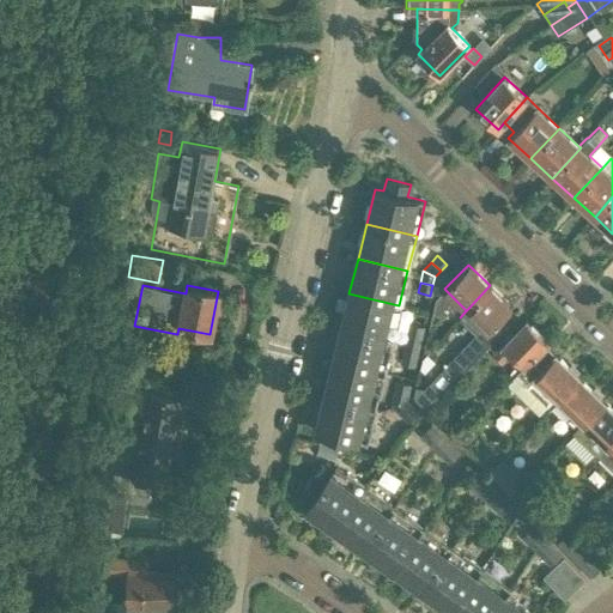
[(511,307),(490,285),(460,317),(477,333),(481,338),(489,331),(511,307)]
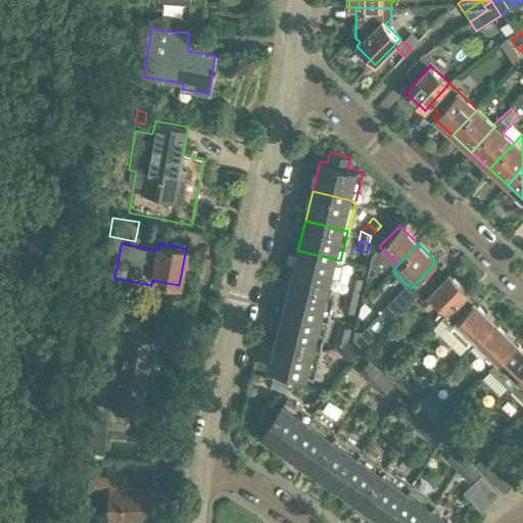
[(340,260),(297,250),(290,279),(326,288),(333,290),(340,260)]
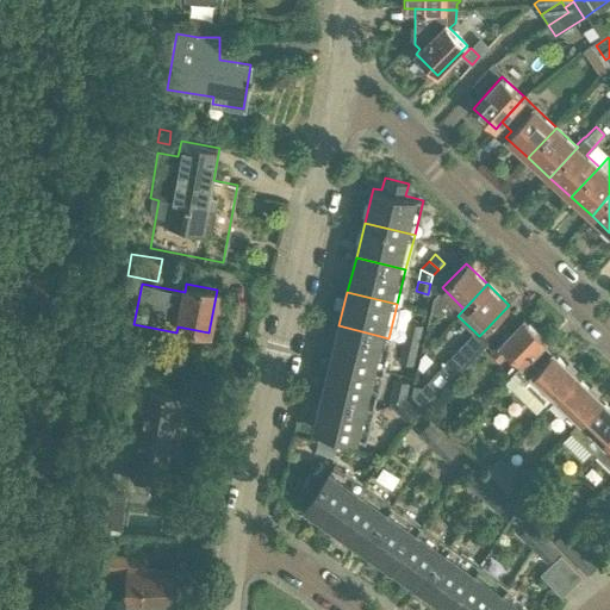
[(509,352),(522,365),(542,342),(546,340),(523,318),(490,354),(498,362),(509,352)]
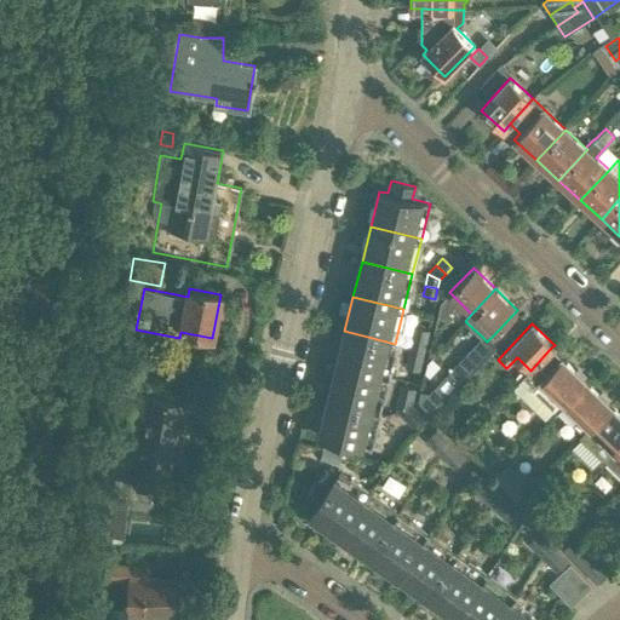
[(413,337),(425,340),(428,329),(414,327),(413,337)]
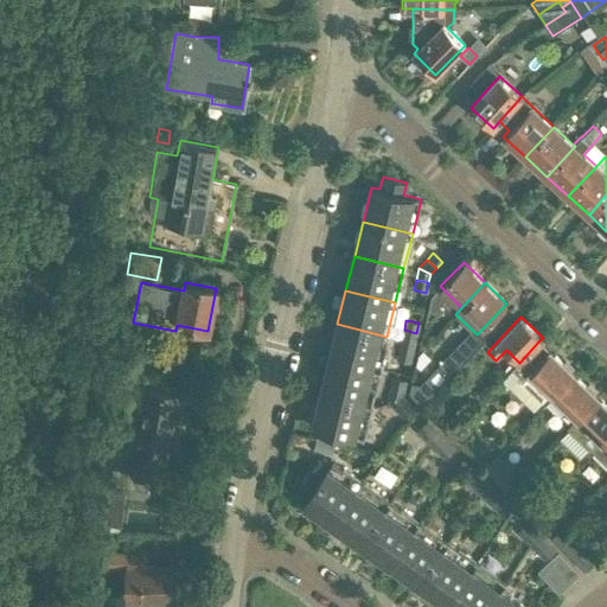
[(389,337),(387,337),(378,334),(337,324),(328,358),(370,369),(381,371),(389,337)]
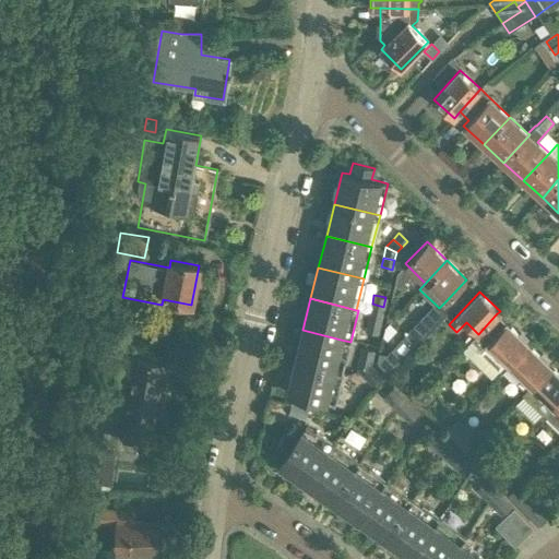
[(439,308),(435,304),(404,335),(415,346),(451,308),(445,301),(439,308)]
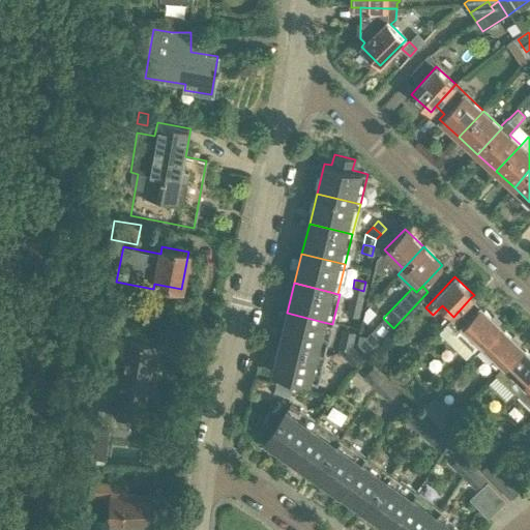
[(351,297),(361,299),(363,291),(353,288),(351,297)]
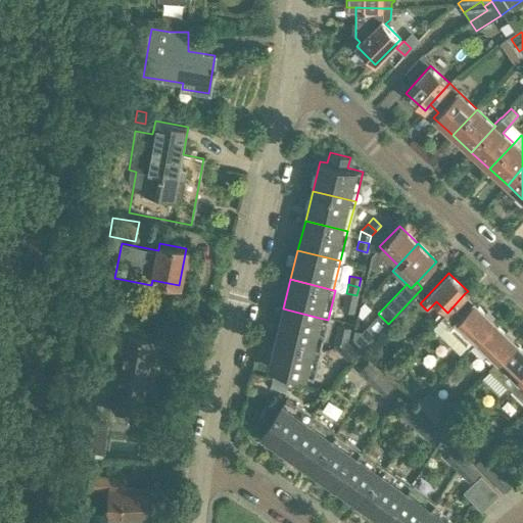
[(346,293),(344,301),(354,303),(357,295),(346,293)]
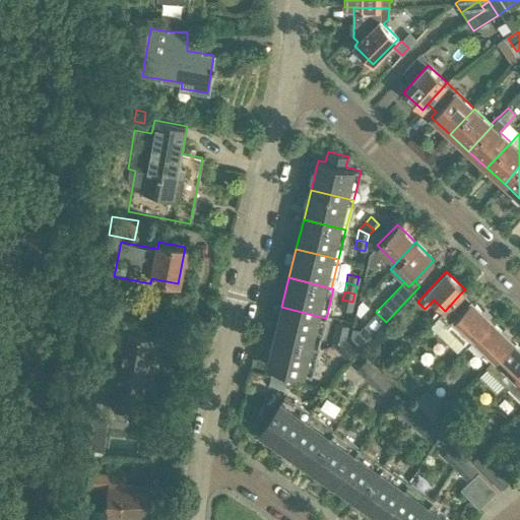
[(467,344),(473,338),(492,320),(470,300),(462,291),(445,311),(428,328),(434,334),(442,325),(444,327),(445,327),(463,345),(466,343),(467,344)]
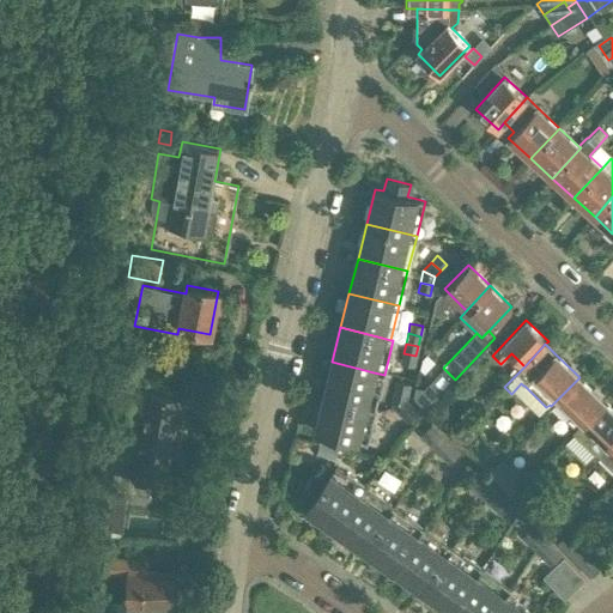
[(414,366),(416,356),(404,353),(401,363),(414,366)]
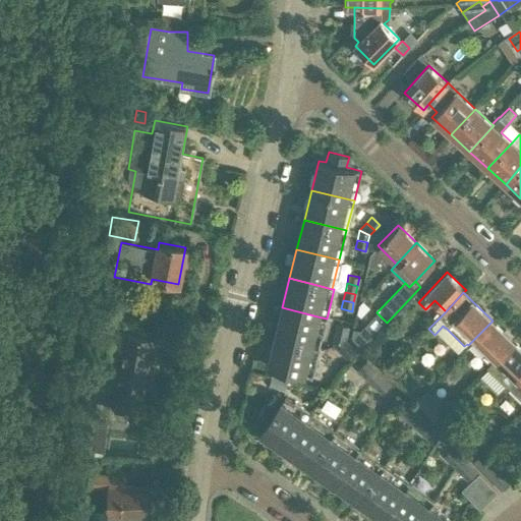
[(362,302),(358,306),(356,314),(360,319),(369,308),(362,302)]
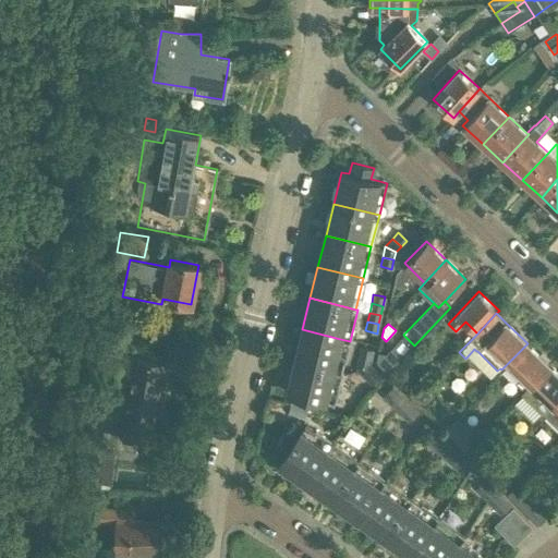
[(302,329),(294,361),(332,370),(340,339),(302,329)]
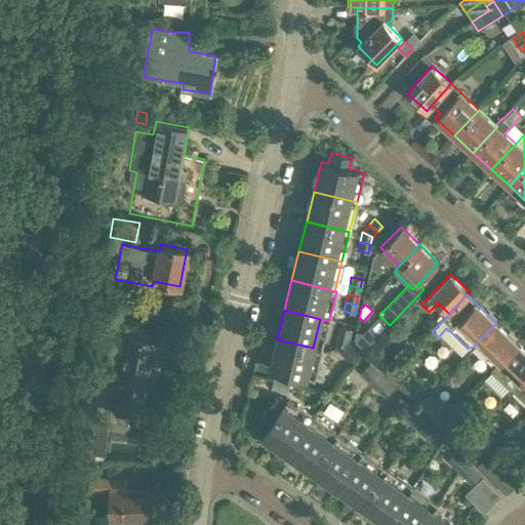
[(496,323),(478,341),(472,348),(483,360),(490,353),(498,360),(516,342),(496,323)]
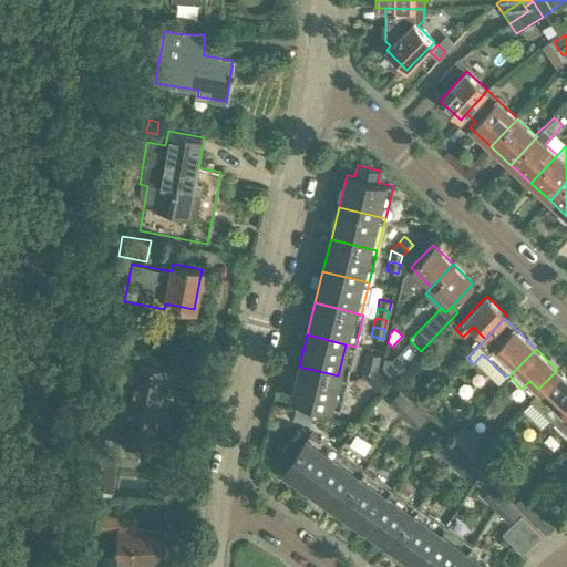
[(364,361),(377,364),(379,356),(367,352),(364,361)]
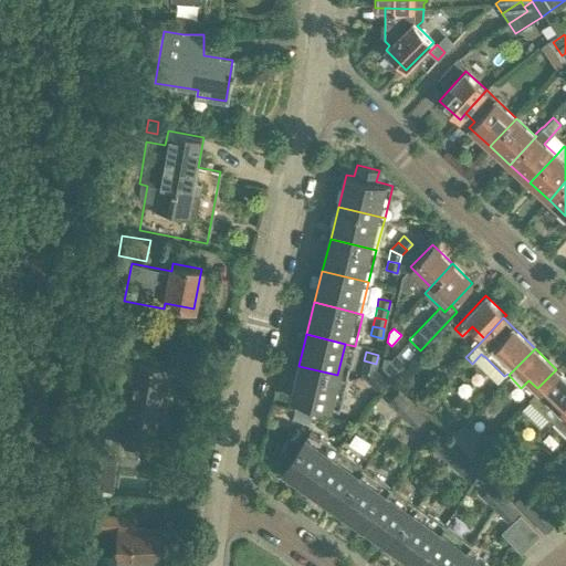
[(381,367),(392,378),(408,362),(401,355),(396,359),(384,356),(381,367)]
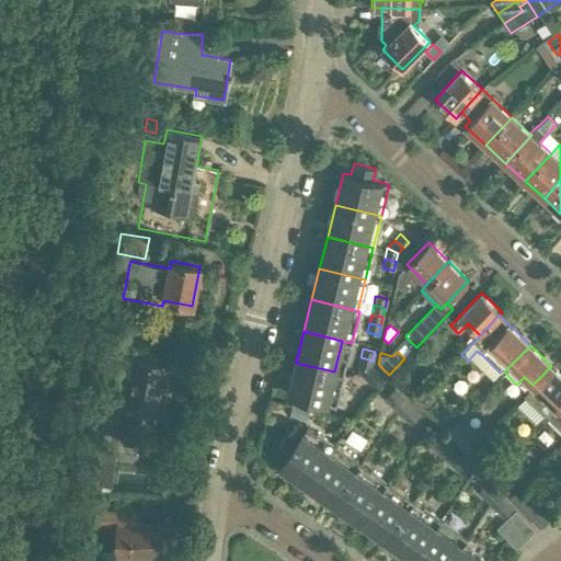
[(163,408),(167,387),(171,366),(127,357),(123,381),(132,384),(122,430),(151,435),(157,407),(163,408)]
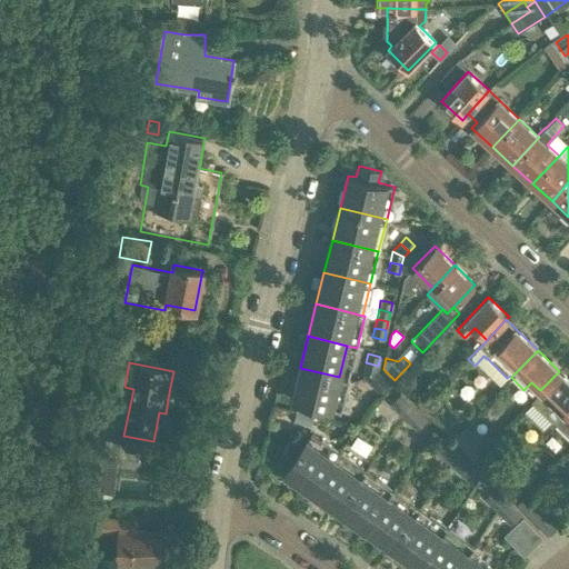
[(366,362),(363,376),(377,371),(378,366),(366,362)]
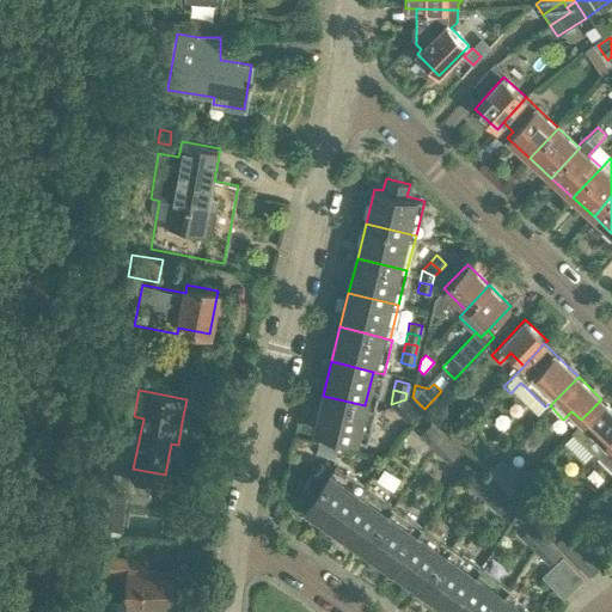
[(375,409),(365,405),(323,396),(314,430),(366,444),(375,409)]
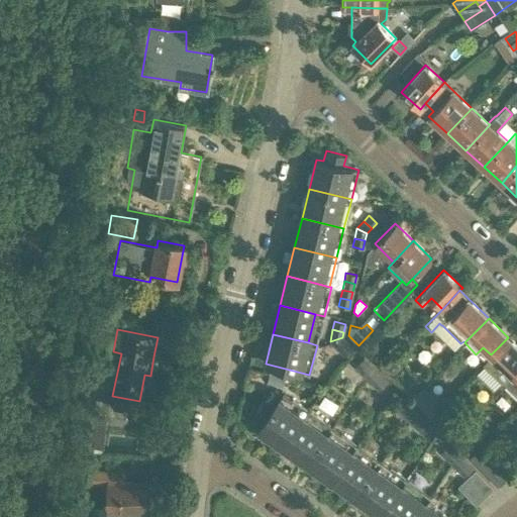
[(330,341),(338,349),(346,341),(342,337),(330,341)]
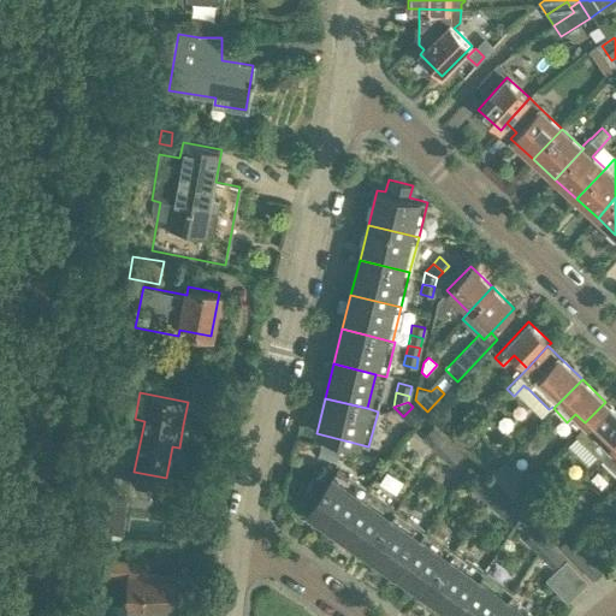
[(574,433),(599,457),(609,446),(608,445),(615,437),(615,410),(605,402),(585,422),(574,433)]
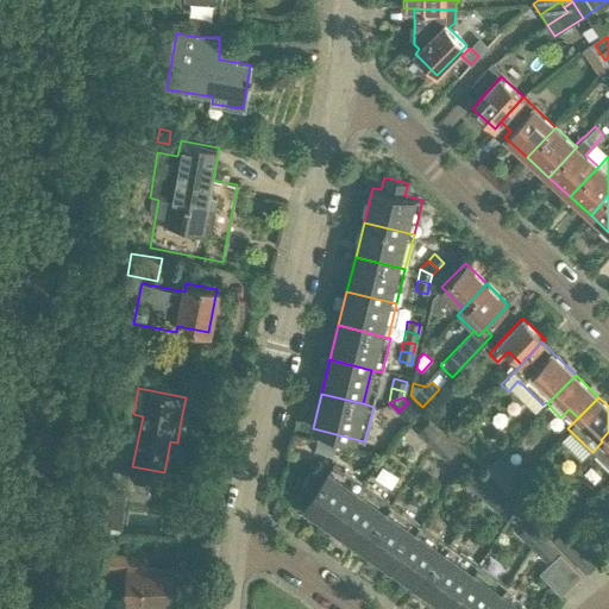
[(415,409),(408,402),(399,412),(405,419),(415,409)]
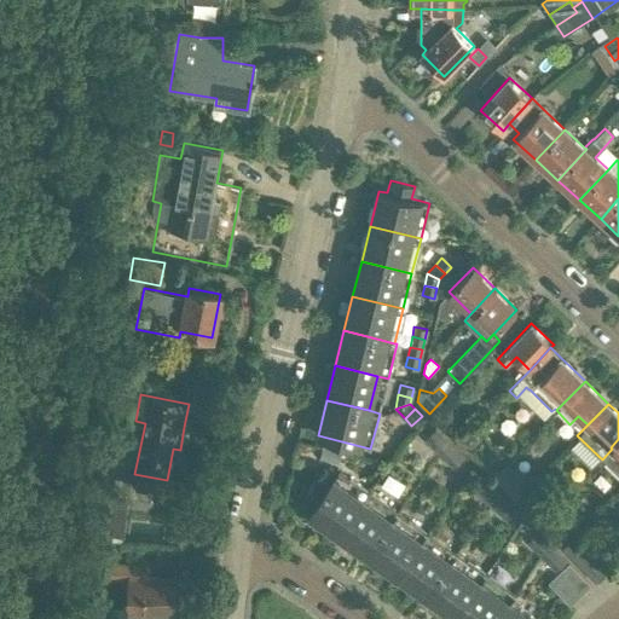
[(432,446),(441,437),(434,429),(424,439),(432,446)]
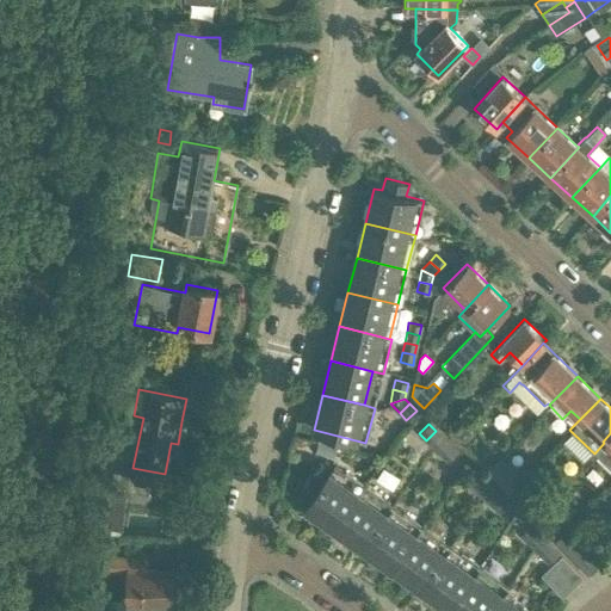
[(464,442),(470,439),(473,433),(470,429),(466,425),(460,427),(457,433),(458,438),(464,442)]
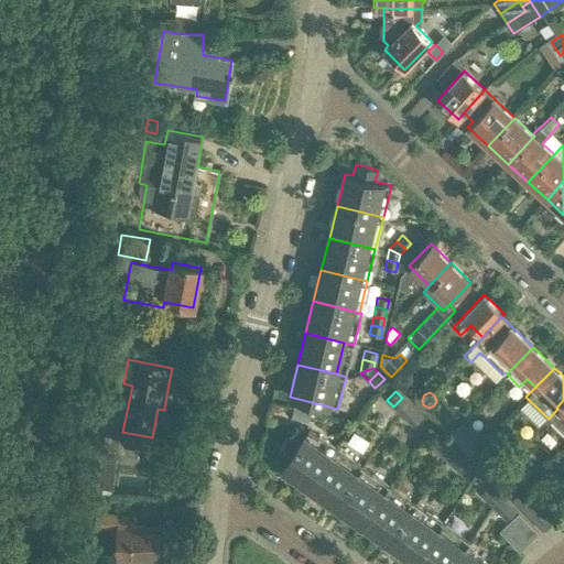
[(400,413),(409,404),(402,398),(393,407),(400,413)]
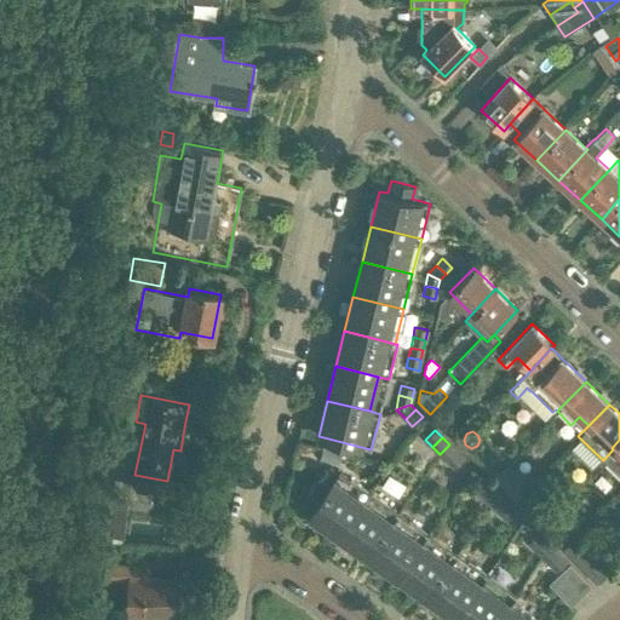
[(613,449),(603,460),(619,476),(619,440),(612,448),(613,449)]
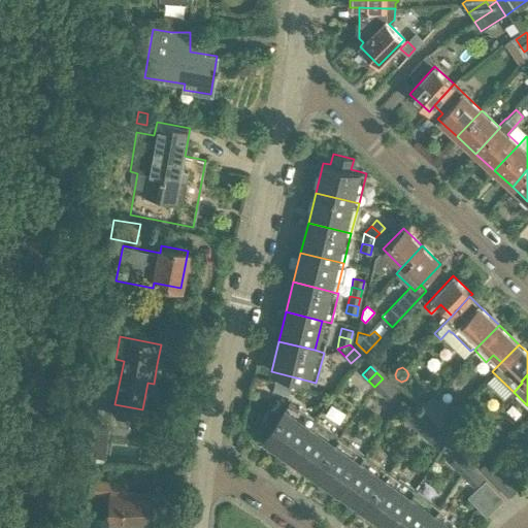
[(432,397),(446,382),(441,377),(427,392),(432,397)]
